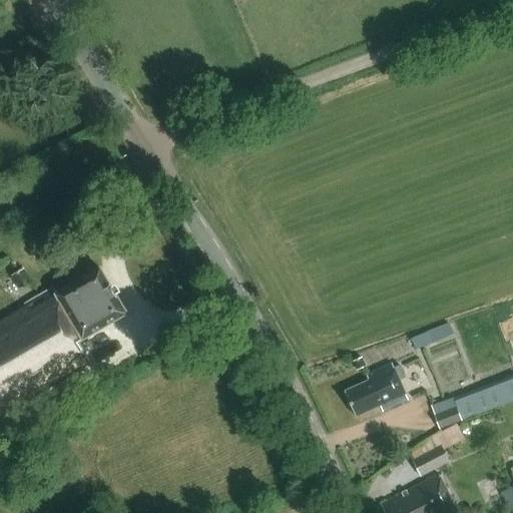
[(0,418),(91,366),(79,345),(128,316),(101,270),(57,296),(53,290),(0,321),(0,418)]
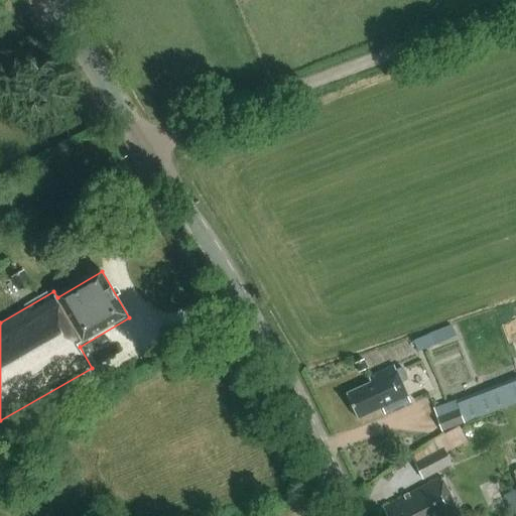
[(25,271),(12,279),(20,291),(32,284),(25,271)]
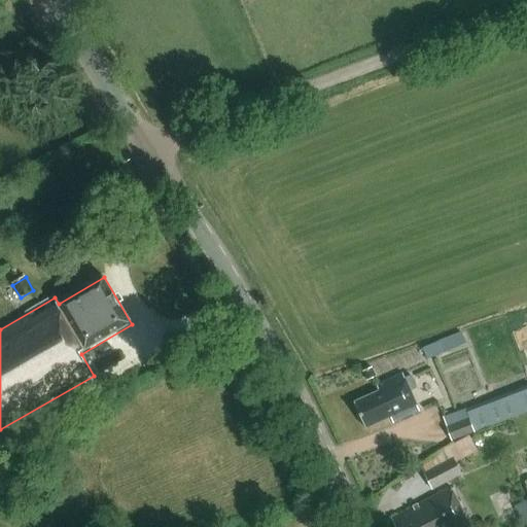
[(466,345),(462,334),(438,342),(443,353),(466,345)]
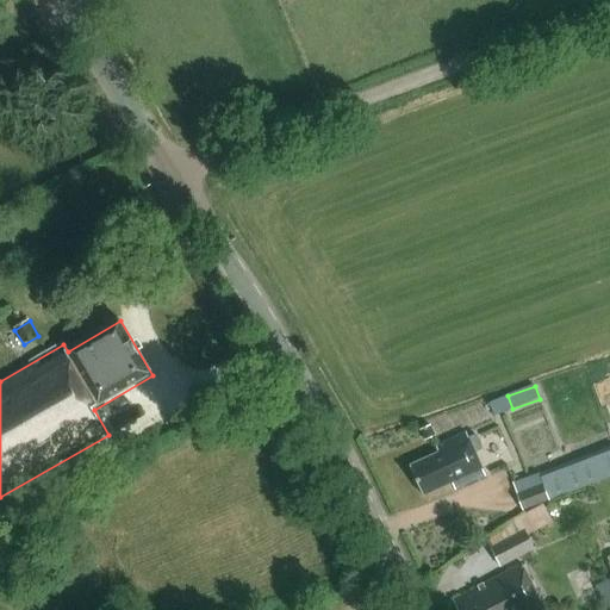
[(431,427),(421,431),(424,441),(435,436),(431,427)]
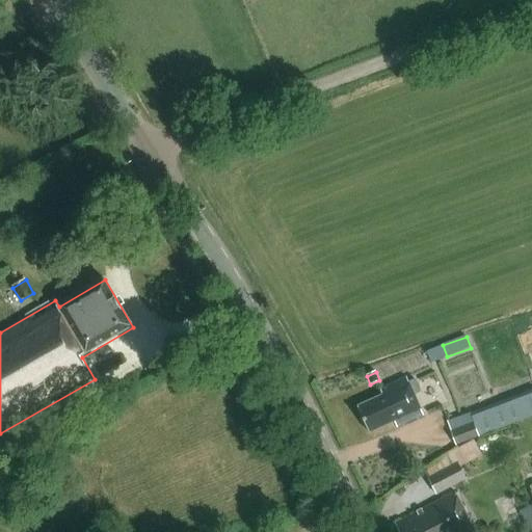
[(381,391),(383,396),(358,408),(370,434),(395,423),(398,428),(423,417),(416,396),(421,394),(416,380),(408,383),(406,378),(381,391)]
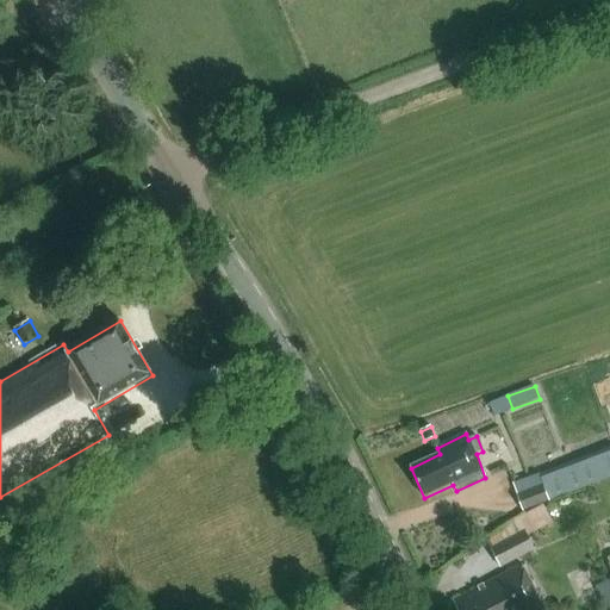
[(543,484),(518,495),(526,512),(609,479),(609,452),(541,479),(543,484)]
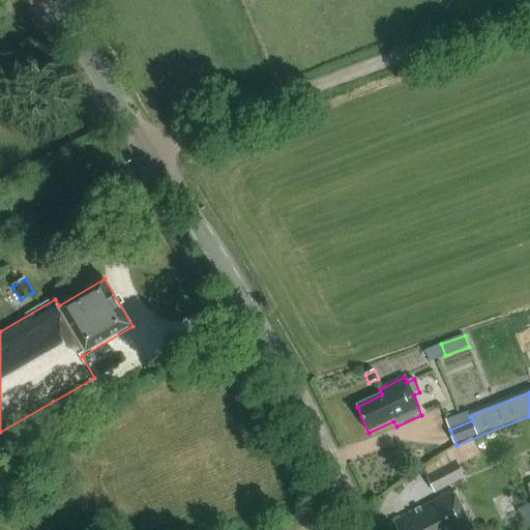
[(451,450),(425,468),(437,494),(467,477),(462,464),(481,454),(473,439),(451,450)]
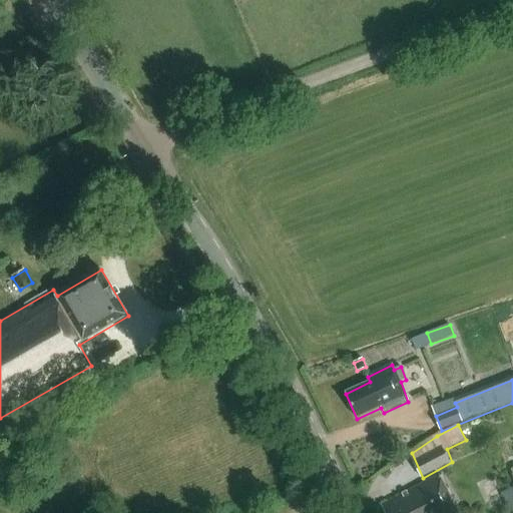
[(408,494),(407,493),(381,506),(385,512),(458,512),(440,477),(408,494)]
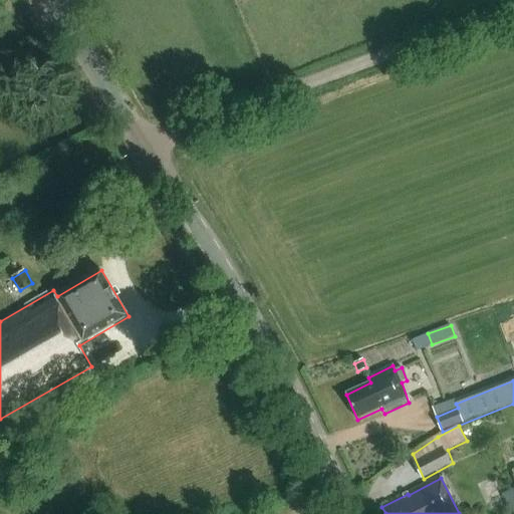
[(513,487),(505,491),(513,512),(513,487)]
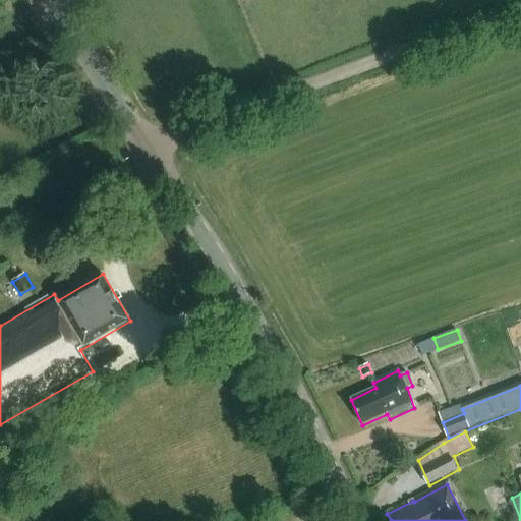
All buildings are outlined.
